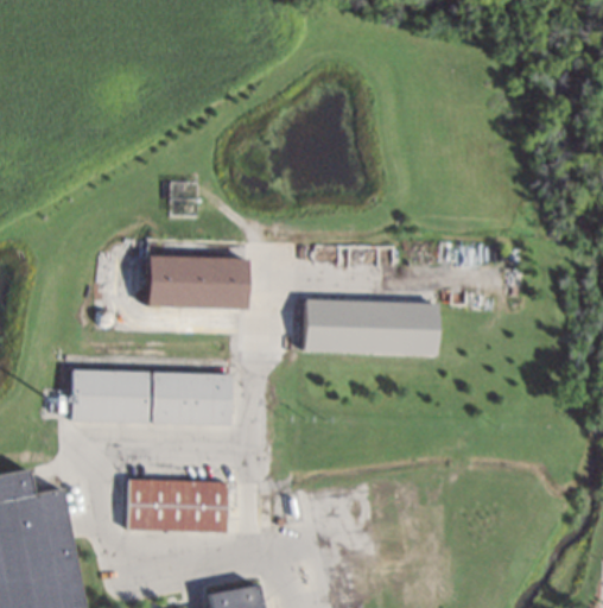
[(173,215),(198,216),(200,182),(173,182),(173,215)]
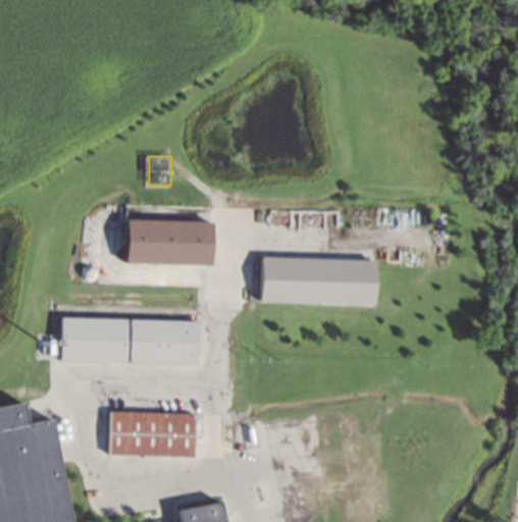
[(215,221),(214,266),(128,263),(130,218),(215,221)]
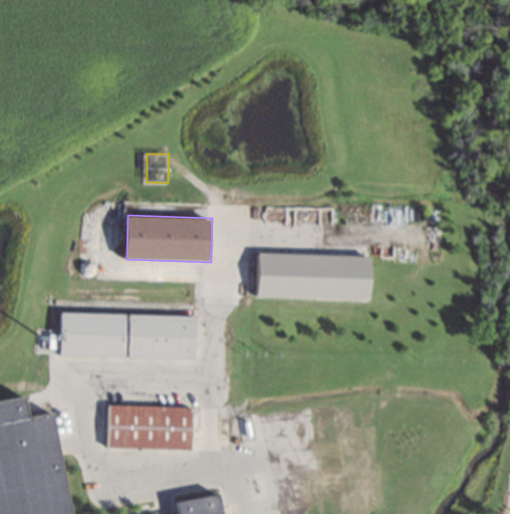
[(370,299),(258,296),(259,250),(371,252),(371,256),(370,299)]
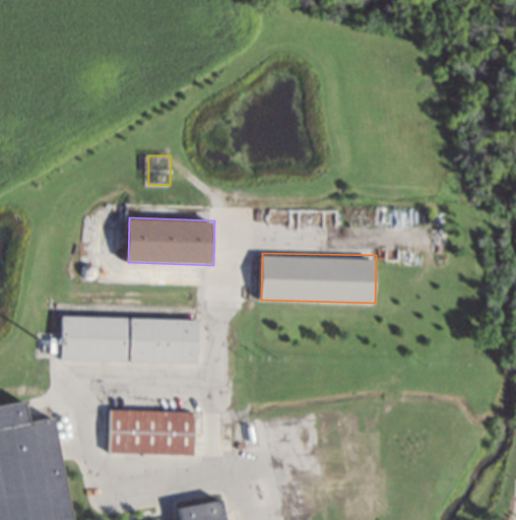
[(200,320),(199,363),(63,359),(64,316),(200,320)]
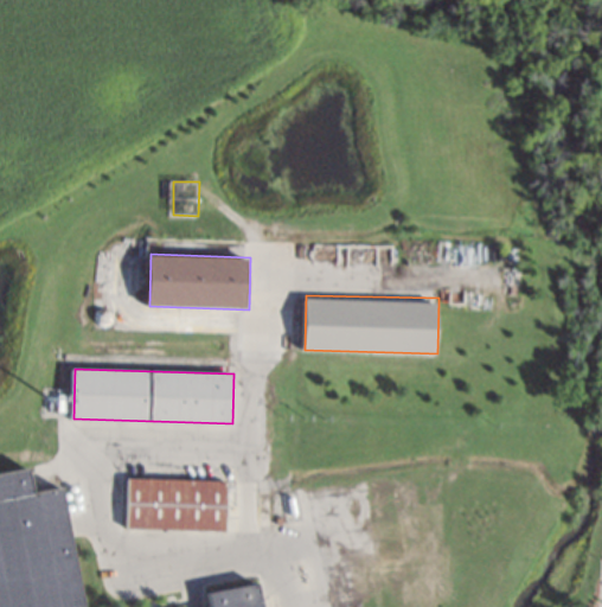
[(30,468),(33,490),(43,489),(63,484),(74,537),(88,606),(200,606),(212,605),(209,590),(258,580),(262,598),(263,606),(0,606),(0,471),(29,466),(30,468)]
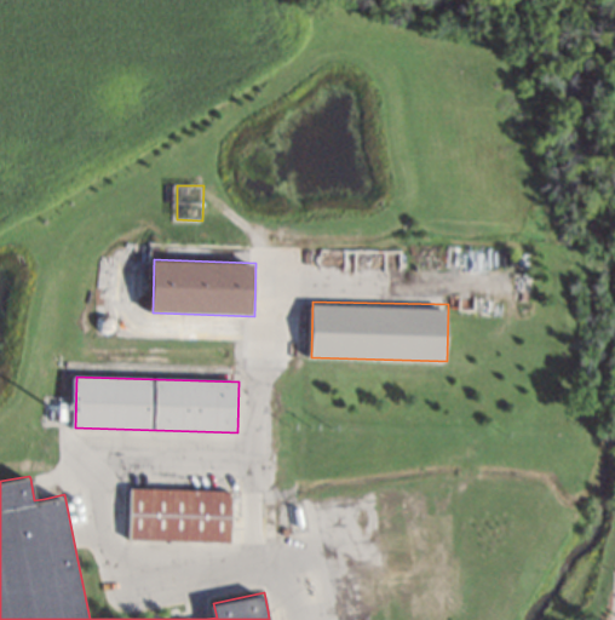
[(235,510),(234,543),(183,541),(132,539),(133,488),(235,492),(235,507),(235,510)]
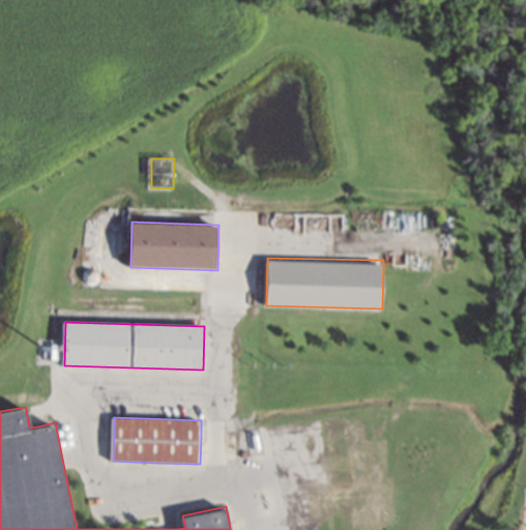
All buildings are outlined.
